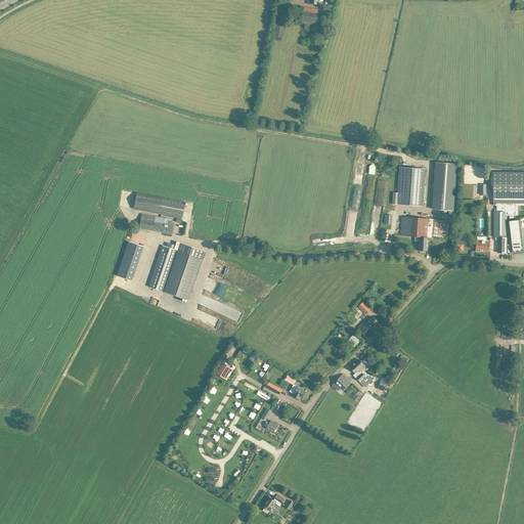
[(305,7),(304,12),(302,25),(316,27),(319,10),(305,7)]
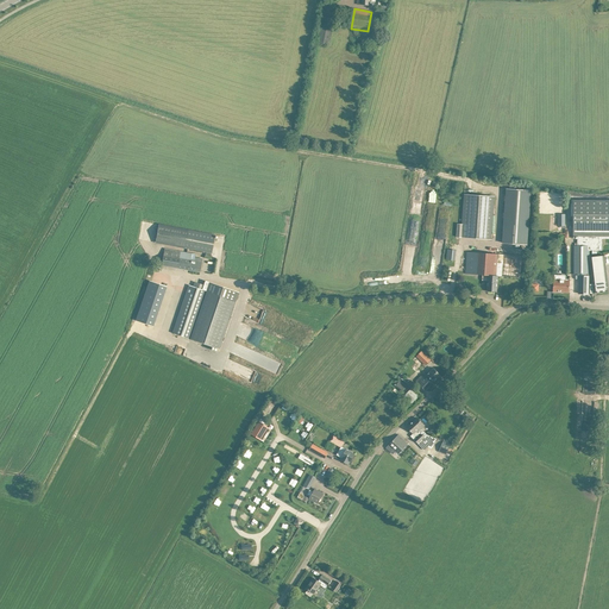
[(531,190),(507,189),(502,243),(526,245),(531,190)]
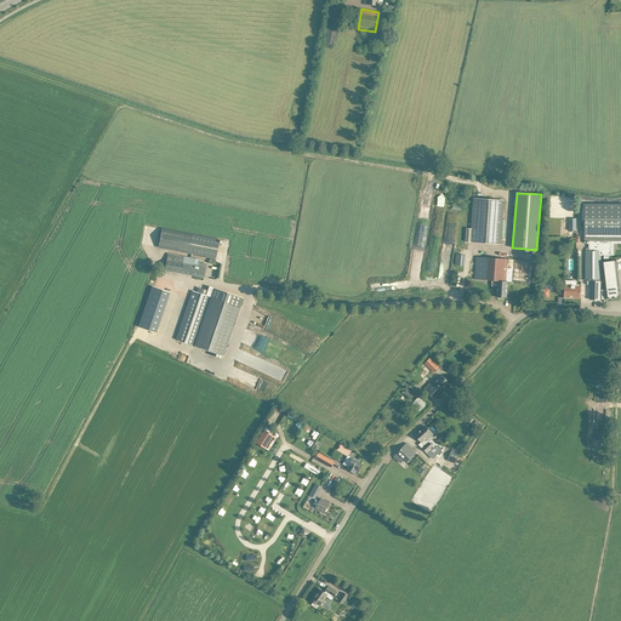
[(472,229),(466,229),(466,241),(500,244),(503,200),(474,199),(472,229)]
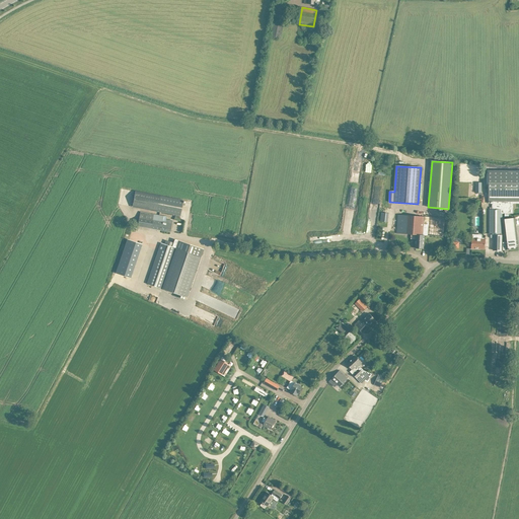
[(490,233),(494,233),(502,233),(502,213),(511,213),(512,213),(513,212),(513,210),(512,209),(511,209),(511,202),(518,201),(518,170),(489,170),(489,202),(492,202),(493,202),(493,209),(492,209),(492,210),(490,210),(490,233)]
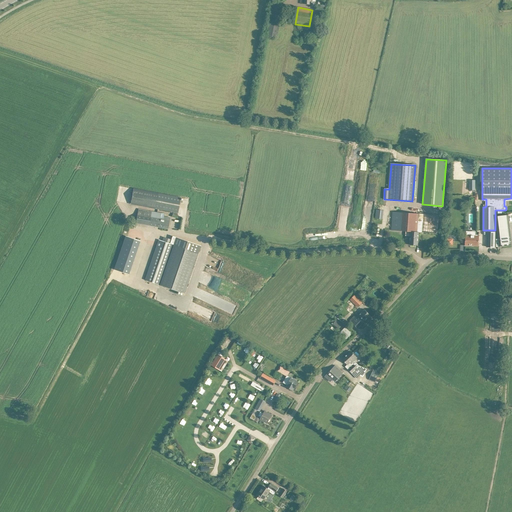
[(173,212),(178,213),(181,198),(133,189),(130,204),(173,212)]
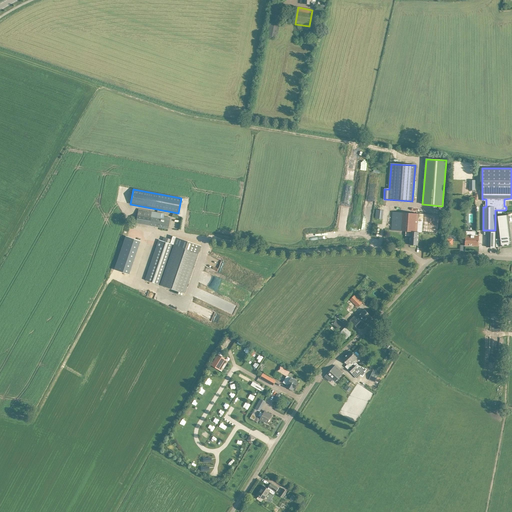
[(136,223),(159,227),(160,220),(160,219),(161,213),(138,209),(136,223)]
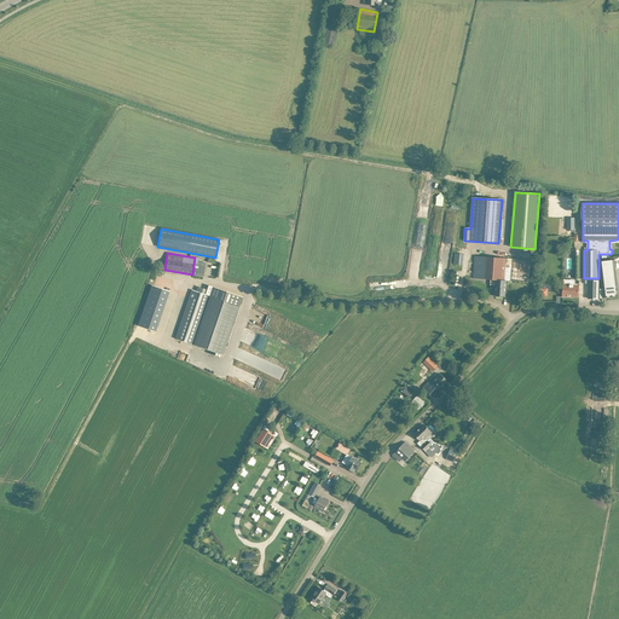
[(528,282),(530,260),(474,256),(473,278),(496,279),(496,296),(505,296),(507,281),(528,282)]
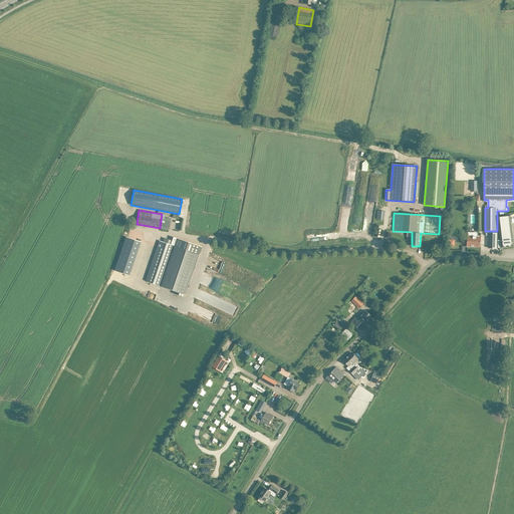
[(161,221),(160,228),(169,230),(171,219),(165,217),(165,215),(162,214),(161,220),(161,221)]
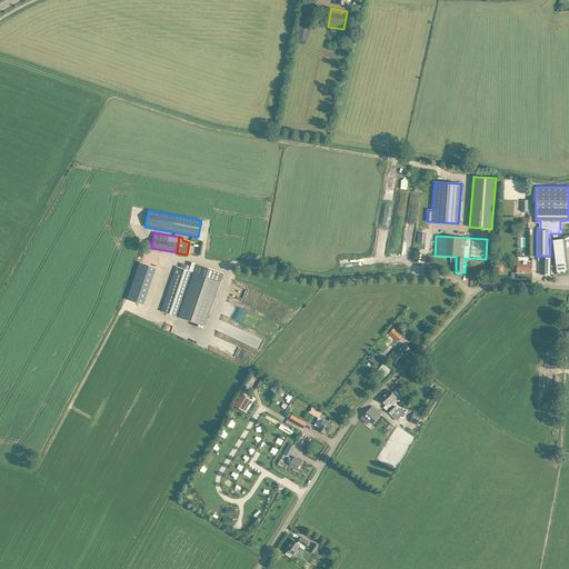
[(555,269),(551,269),(551,275),(556,273),(568,272),(565,239),(560,239),(551,240),(555,269)]
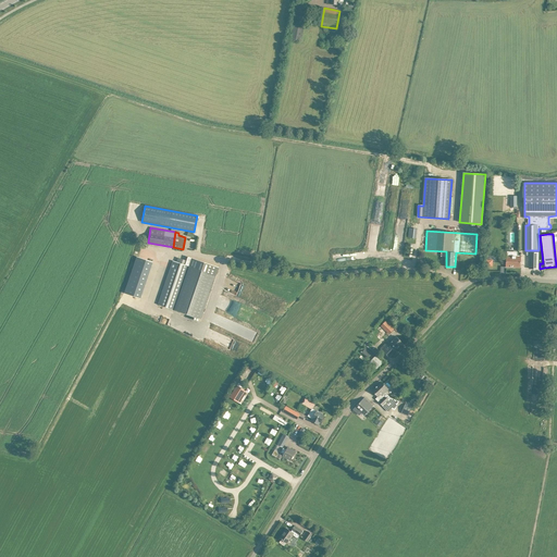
[(127,277),(141,284),(152,257),(138,250),(127,277)]
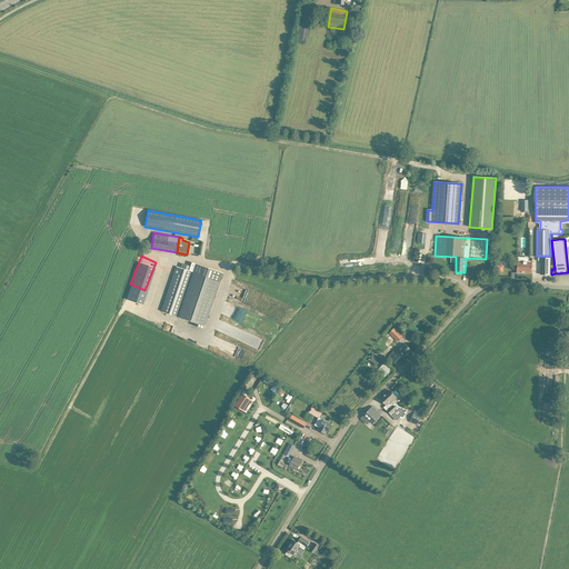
[(550,256),(541,256),(540,275),(550,275),(550,256)]
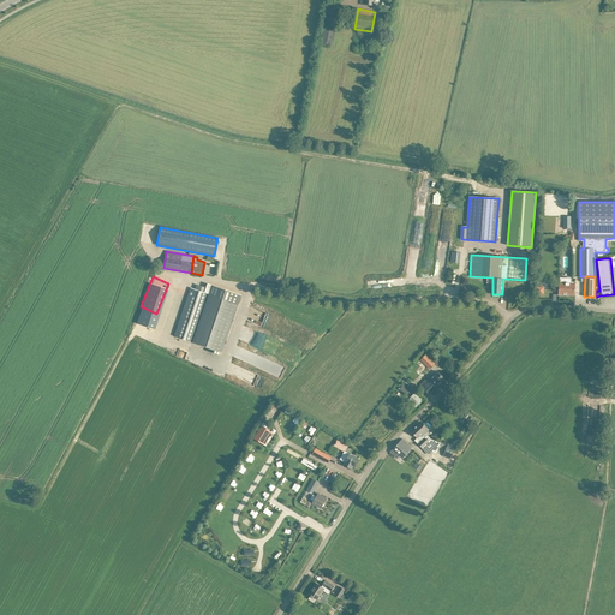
[(559,296),(567,296),(567,293),(574,293),(575,285),(569,285),(571,282),(571,279),(561,279),(561,285),(560,285),(559,296)]
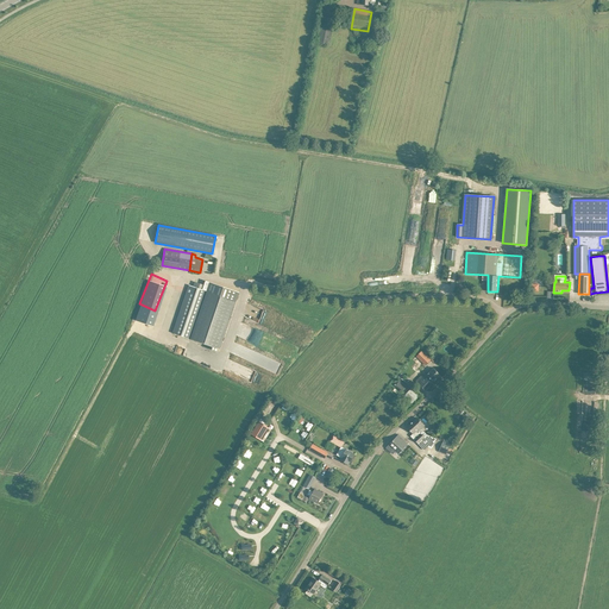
[(182,282),(174,278),(161,313),(158,316),(162,318),(164,319),(167,320),(169,315),(182,282)]
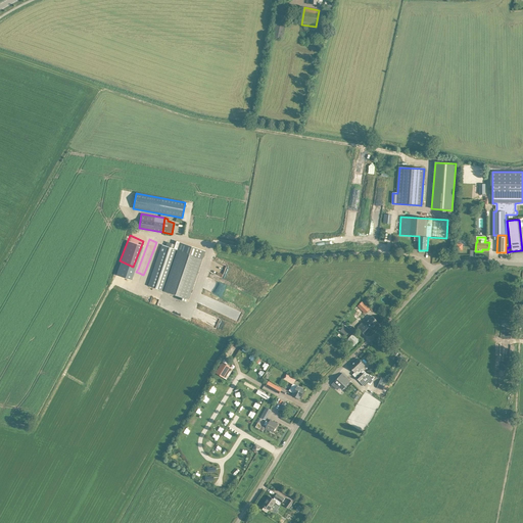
[(162,245),(148,286),(163,291),(187,299),(201,258),(204,252),(176,242),(175,245),(168,242),(165,246),(162,245)]
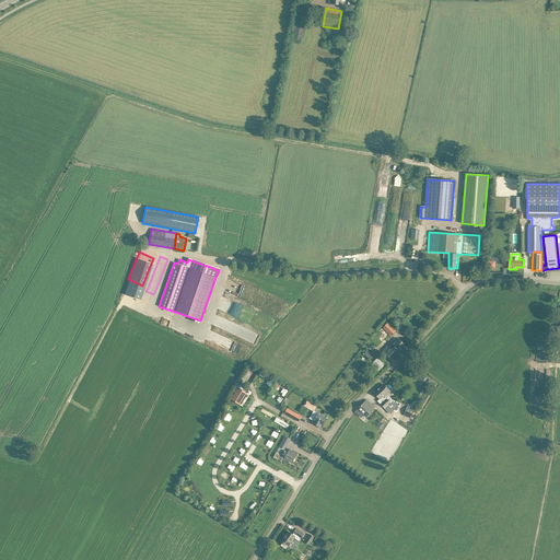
[(388,323),(383,327),(388,333),(392,329),(395,333),(396,330),(388,323)]
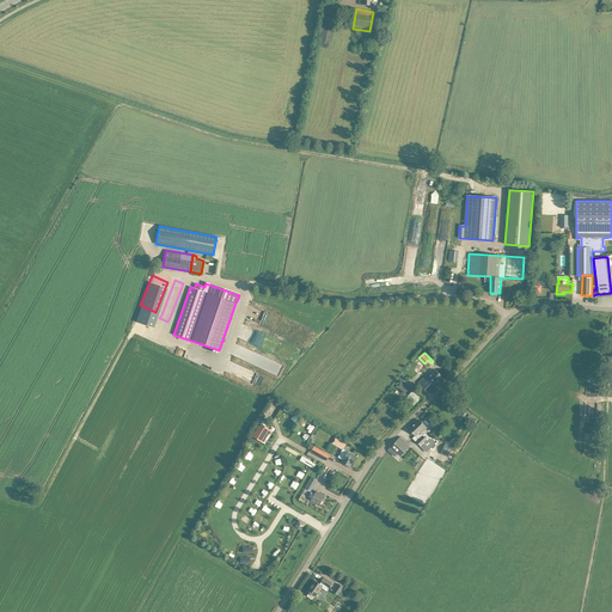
[(426,373),(417,381),(418,384),(423,387),(428,392),(442,377),(439,373),(435,369),(429,377),(426,373)]
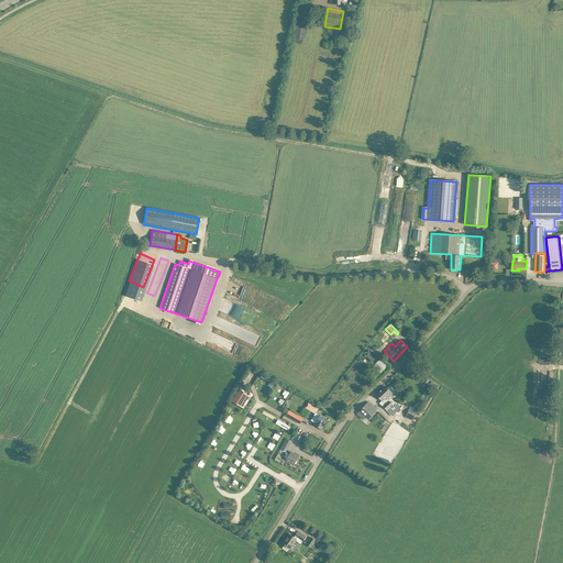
[(387,365),(381,360),(374,366),(381,373),(387,365)]
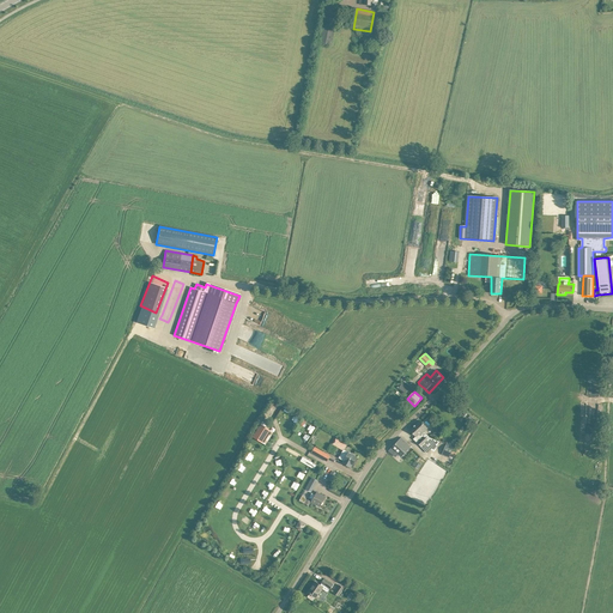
[(428,429),(419,420),(416,425),(413,426),(410,430),(416,437),(413,439),(420,447),(428,454),(431,450),(435,441),(429,438),(426,439),(422,435),(420,432),(423,434),(428,429)]
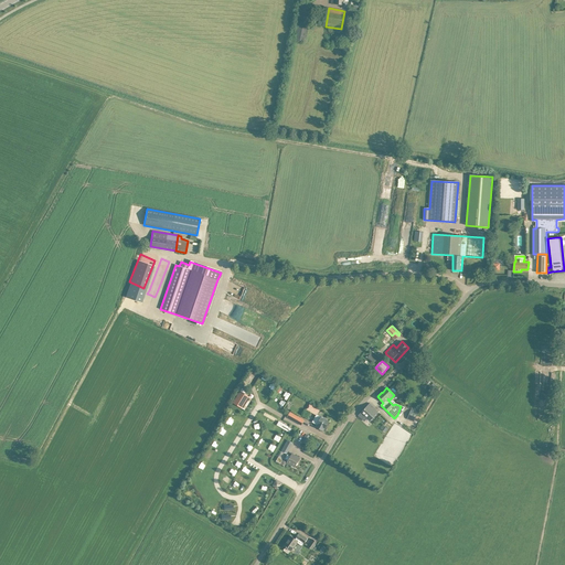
[(233,403),(240,407),(247,395),(240,391),(233,403)]
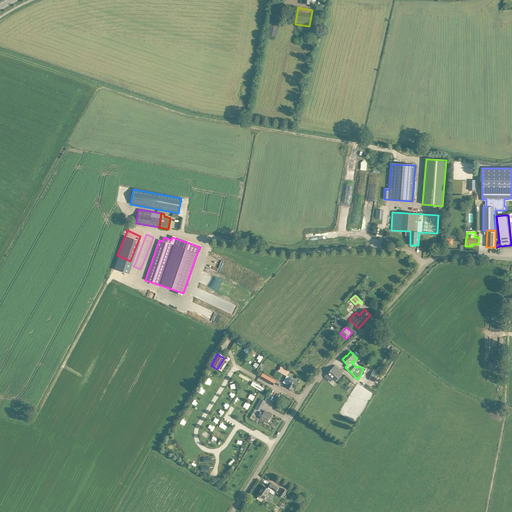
[(335,365),(327,374),(335,381),(343,373),(335,365)]
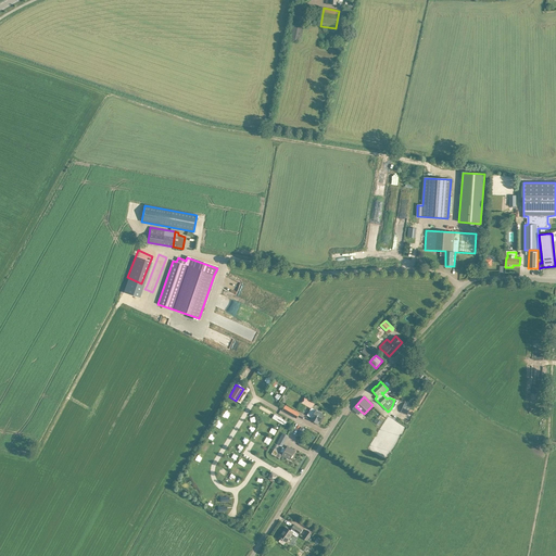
[(304,397),(301,403),(311,408),(314,403),(304,397)]
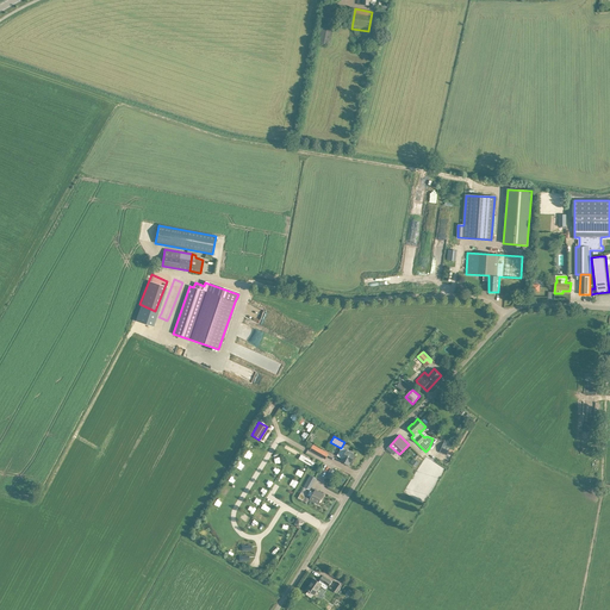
[(447,455),(450,447),(443,443),(440,453),(447,455)]
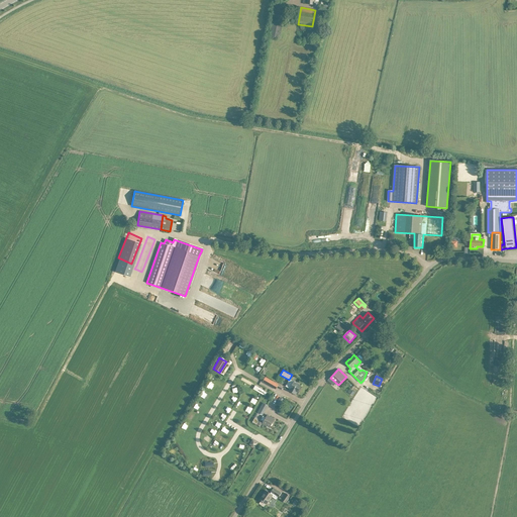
[(263,382),(272,387),(276,389),(278,386),(274,384),(275,382),(266,377),(263,382)]
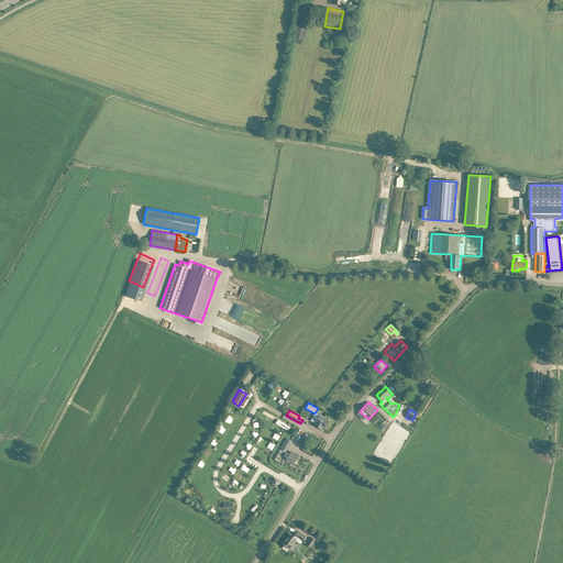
[(315,424),(318,426),(322,429),(328,420),(316,414),(312,420),(316,422),(315,424)]
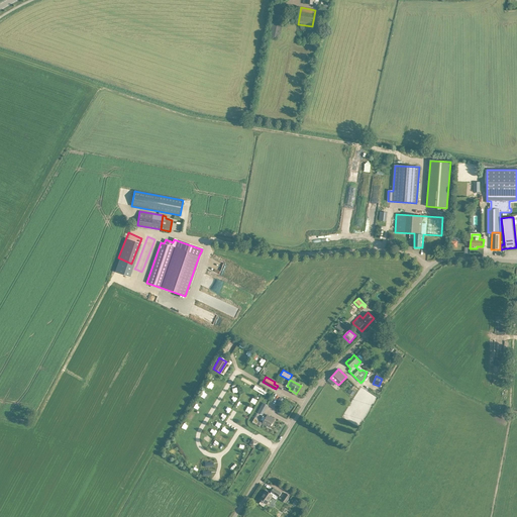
[(257,387),(255,390),(265,396),(267,393),(257,387)]
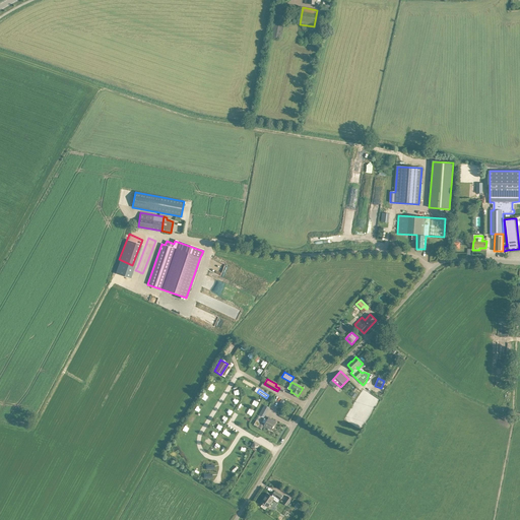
[(278,406),(282,408),(286,401),(281,399),(278,406)]
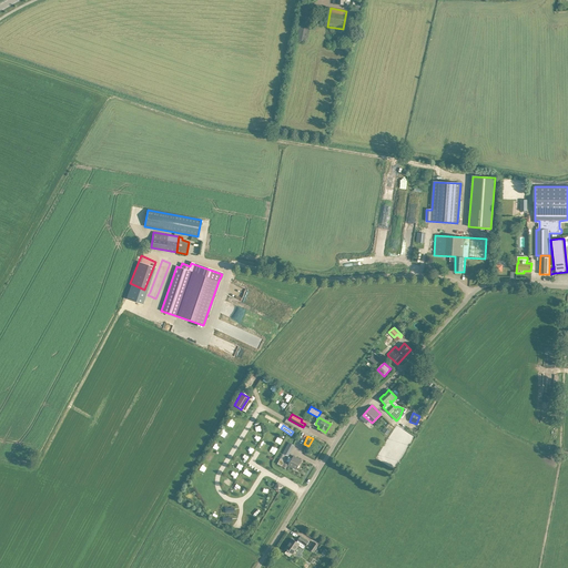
[(288,466),(292,467),(296,469),(302,460),(294,456),(292,458),(290,457),(287,460),(290,463),(288,466)]
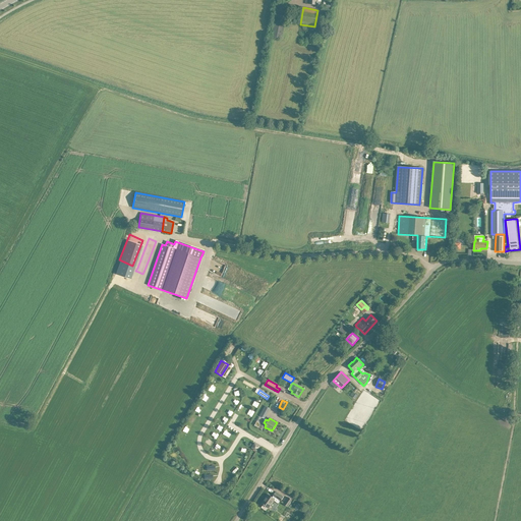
[(262,508),(266,511),(268,508),(269,508),(275,499),(276,497),(281,501),(283,497),(276,491),(274,496),(273,498),(268,495),(262,503),(264,505),(262,508)]
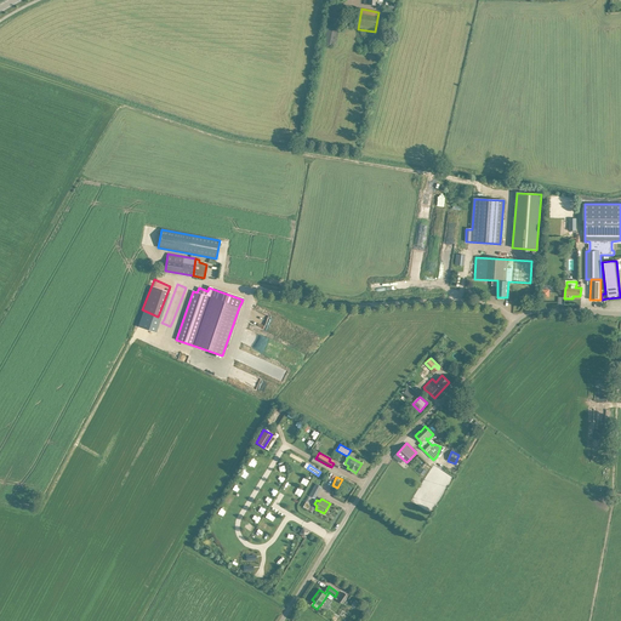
[(339,600),(342,604),(348,596),(345,592),(339,600)]
